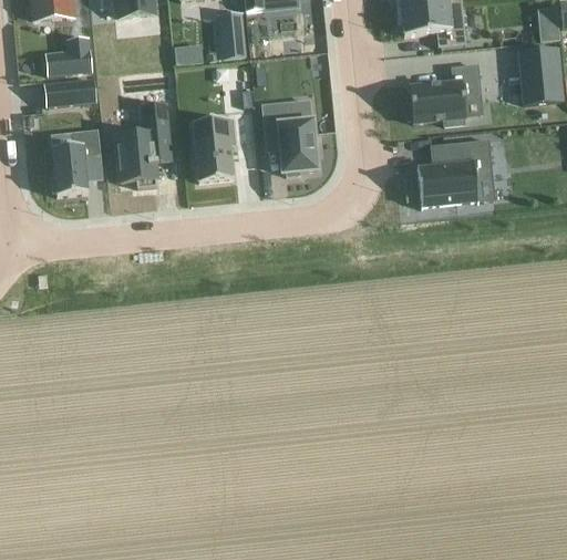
[(29,0),(31,19),(74,16),(73,0),(29,0)]
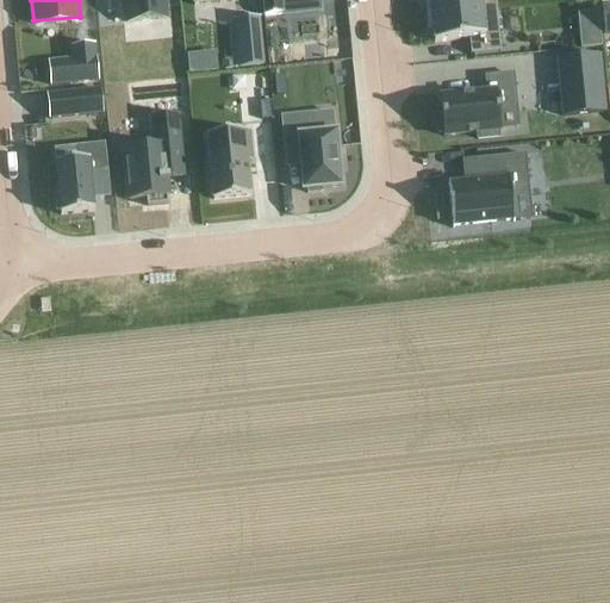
[(166,23),(163,0),(116,0),(119,42),(145,41),(144,24),(166,23)]
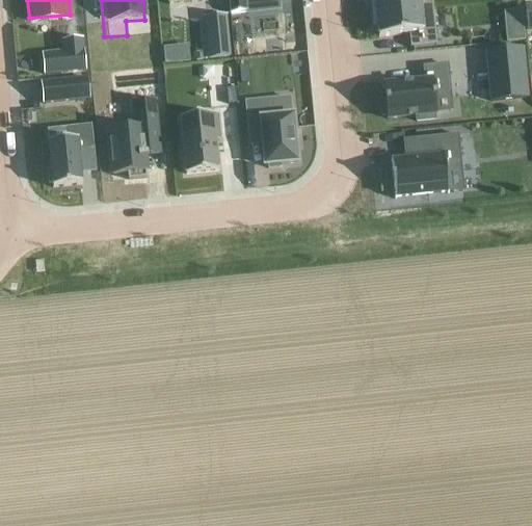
[(229,0),(230,9),(246,7),(245,0),(229,0)]
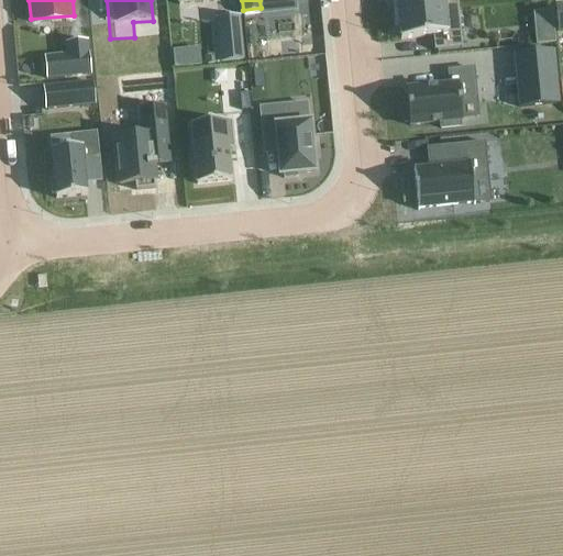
[(457,1),(393,8),(394,22),(398,21),(399,34),(432,31),(434,45),(462,42),(457,1)]
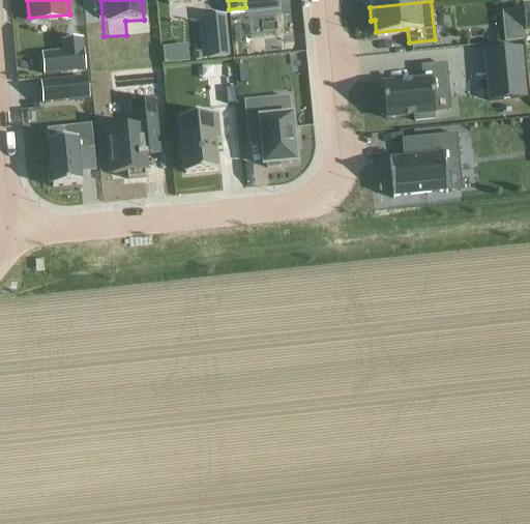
[(520,5),(501,6),(504,37),(523,36),(520,5)]
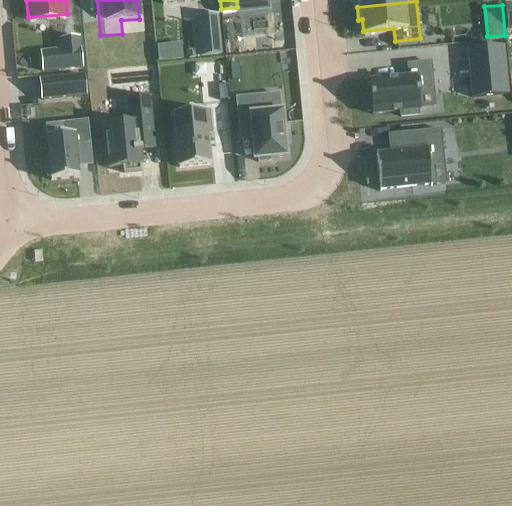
[(218,10),(196,12),(200,52),(222,50),(218,10)]
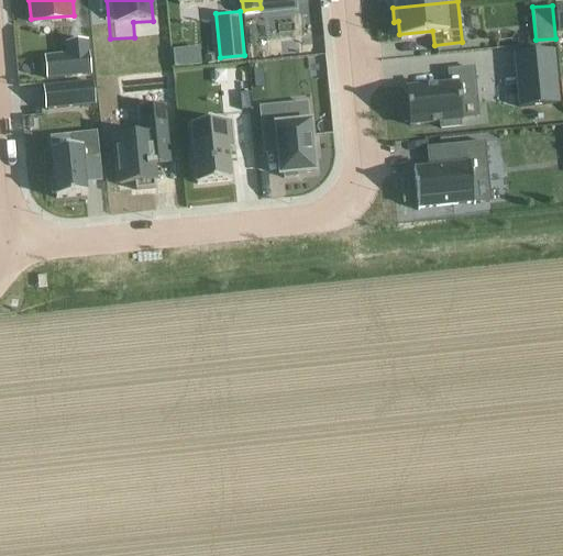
[(66,51),(44,52),(46,75),(90,70),(87,35),(65,37),(66,51)]
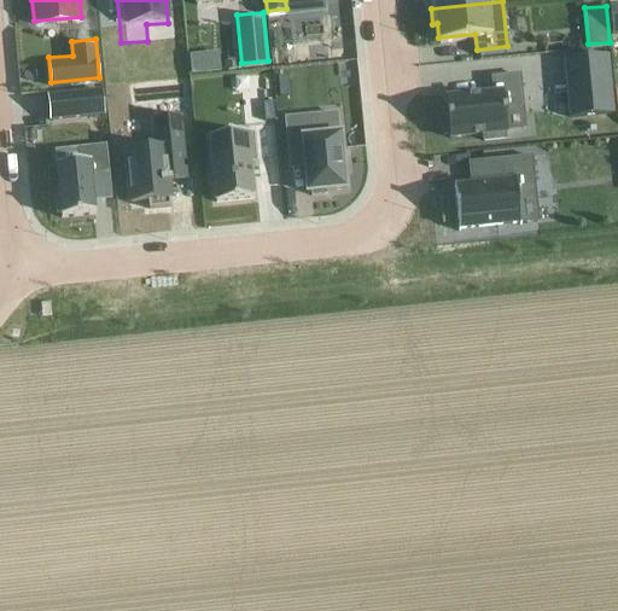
[(604,46),(569,50),(577,121),(612,117),(604,46)]
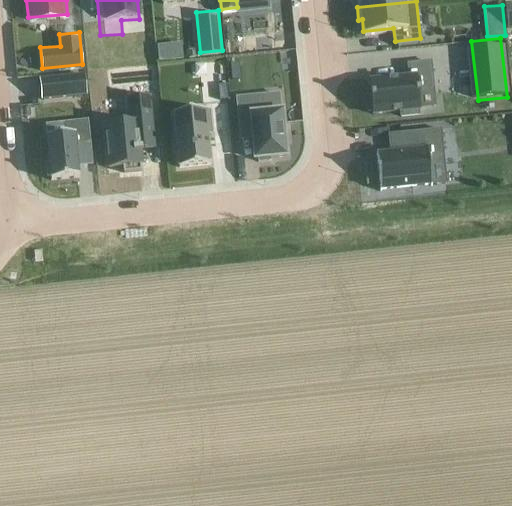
[(210,73),(201,74),(203,100),(229,98),(225,56),(209,58),(210,73)]
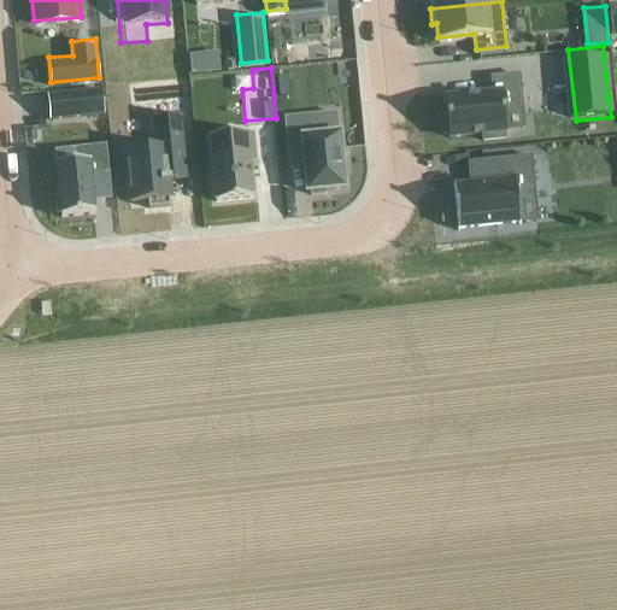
[(492,87),(445,92),(448,134),(506,129),(504,106),(522,105),(518,70),(491,74),(492,87)]
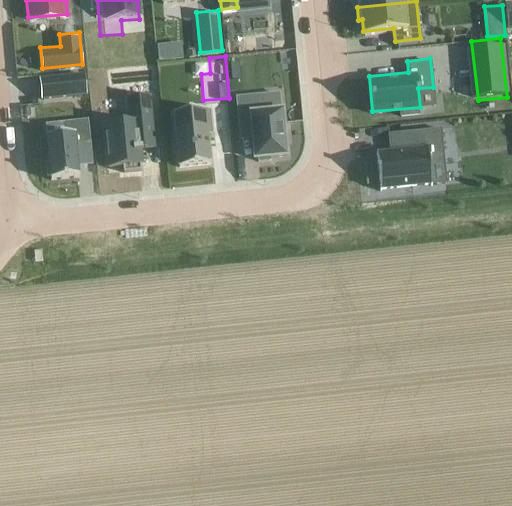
[(84,70),(39,74),(41,96),(60,94),(85,92),(86,92),(84,70)]
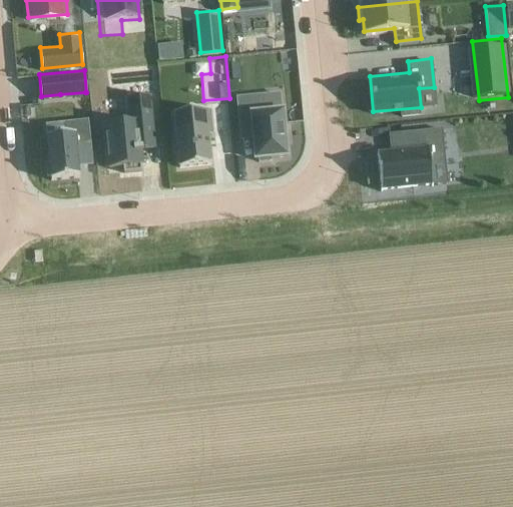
[(130,118),(104,120),(108,164),(123,163),(123,169),(140,167),(139,149),(141,148),(141,145),(153,144),(151,124),(148,91),(128,93),(130,118)]
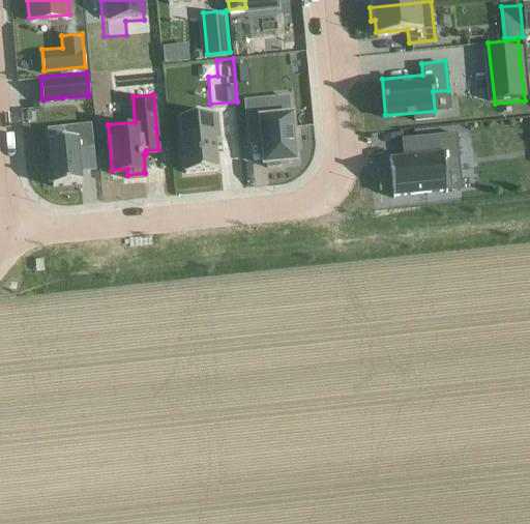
[(270,94),(243,96),(246,127),(258,126),(261,164),(299,159),(294,108),(272,110),(270,94)]
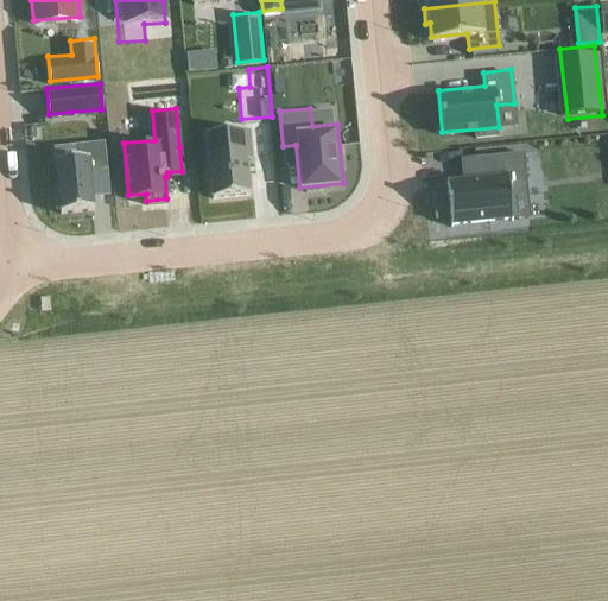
[(249,126),(208,130),(214,194),(252,190),(249,160),(253,160),(249,126)]
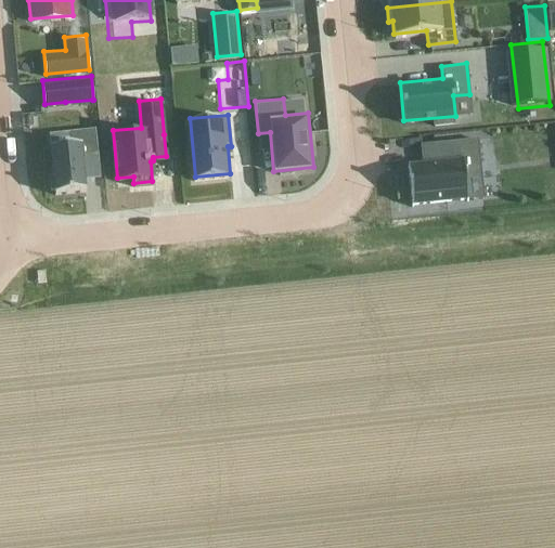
[(52,171),(49,172),(50,186),(53,186),(54,190),(86,186),(82,152),(98,149),(94,126),(68,128),(71,142),(49,144),(52,171)]
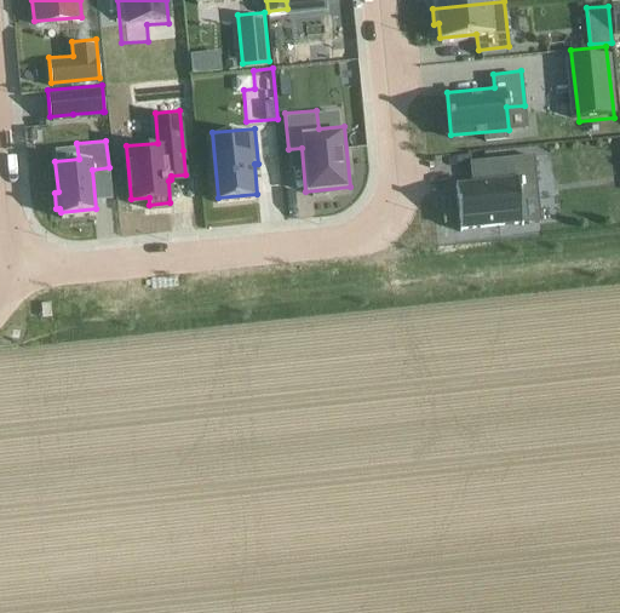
[(471,177),(454,179),(460,227),(522,219),(520,194),(538,193),(534,150),(469,158),(471,177)]
